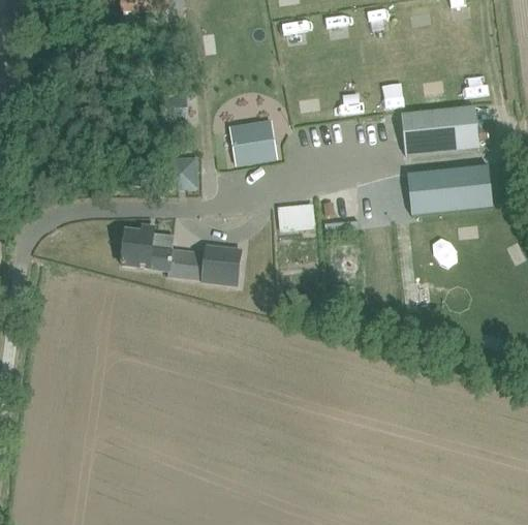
[(168,8),(167,0),(120,0),(121,9),(168,8)]
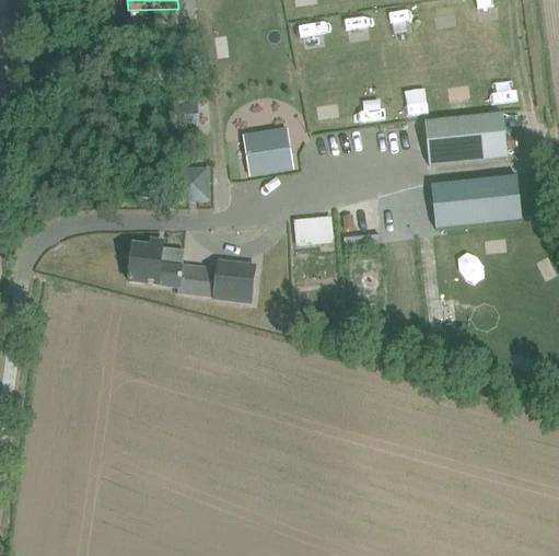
[(457,11),(437,14),(438,27),(449,26),(447,21),(458,19),(457,11)]
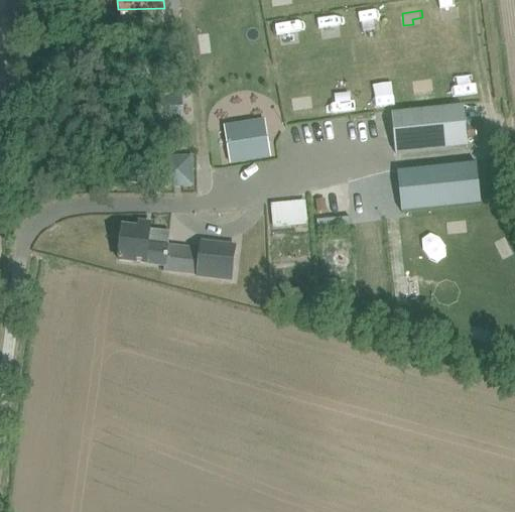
[(176,95),(154,96),(156,117),(177,115),(176,95)]
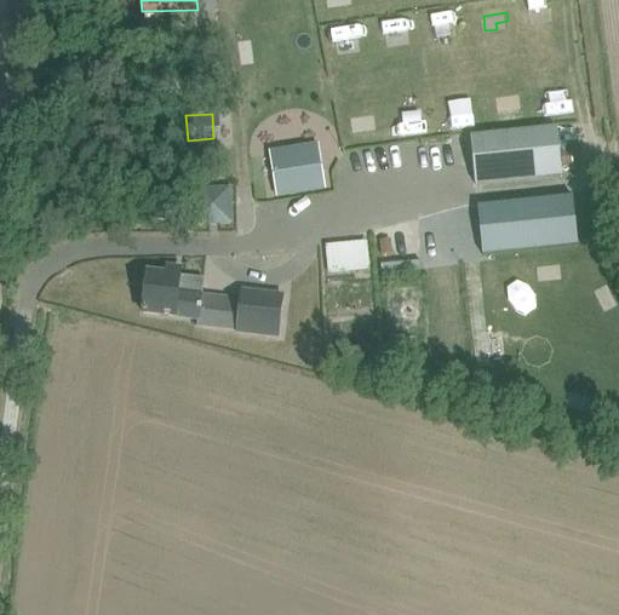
[(561,172),(555,124),(469,132),(474,180),(561,172)]
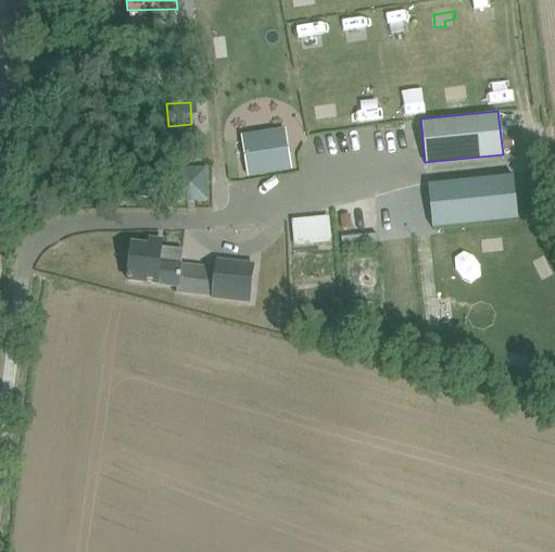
[(246,133),(240,133),(246,172),(290,165),(284,126),(256,130),(254,127),(246,128),(246,133)]
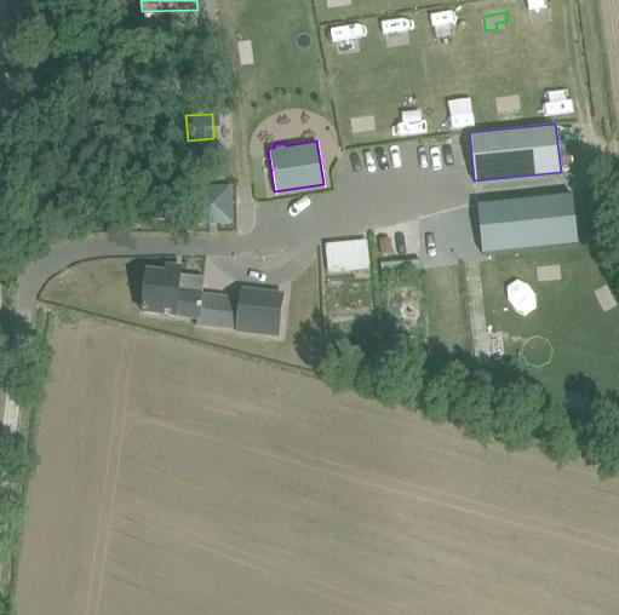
[(230,182),(194,183),(194,202),(230,201),(230,182)]
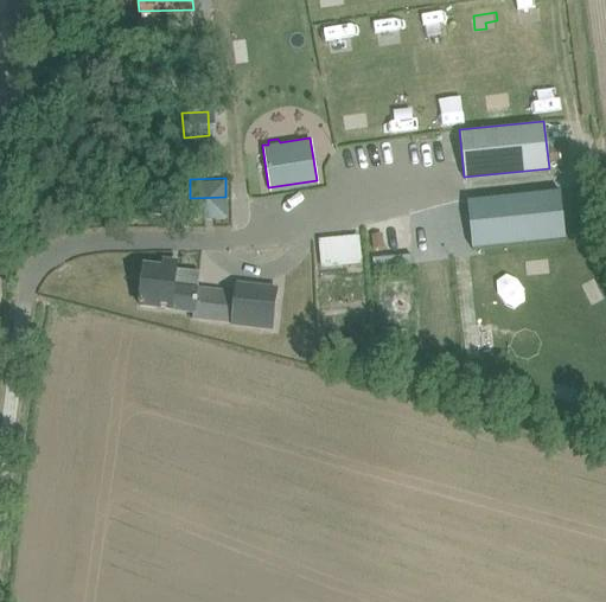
[(560,186),(466,196),(471,243),(565,234),(560,186)]
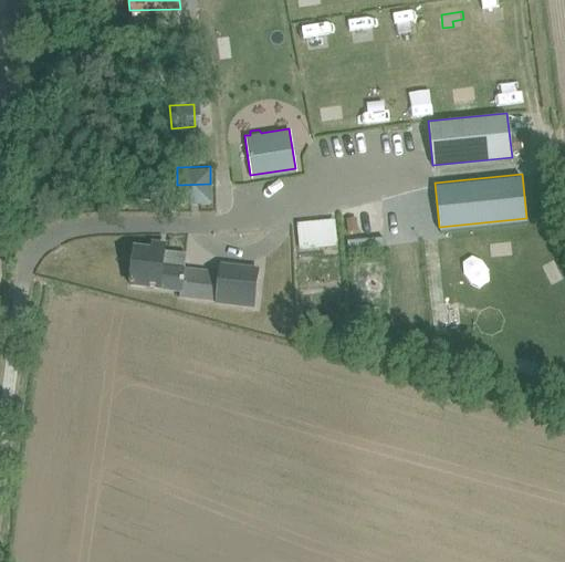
[(355,217),(346,218),(347,228),(356,227),(355,217)]
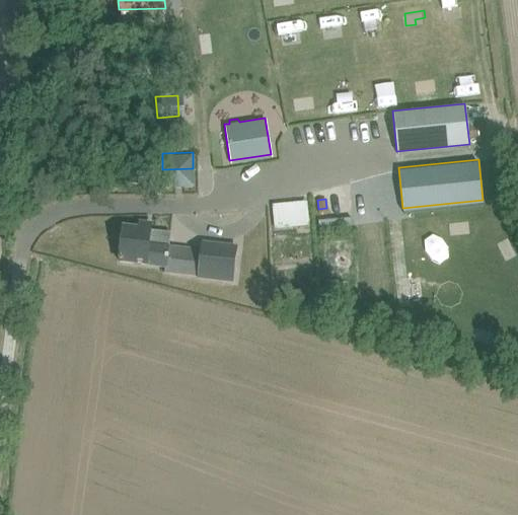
[(344,200),(331,201),(333,210),(345,209),(344,200)]
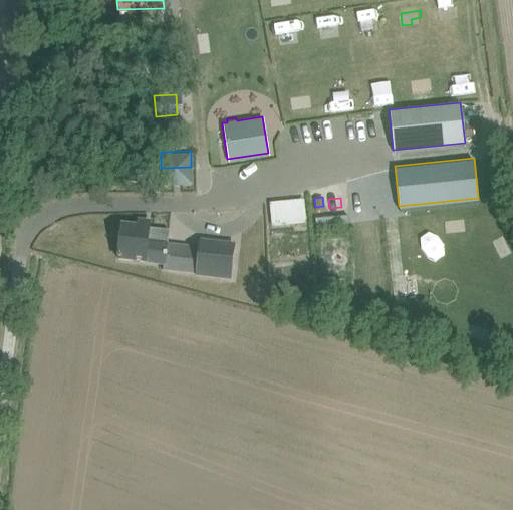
[(302,199),(269,202),(271,224),(303,221),(302,199)]
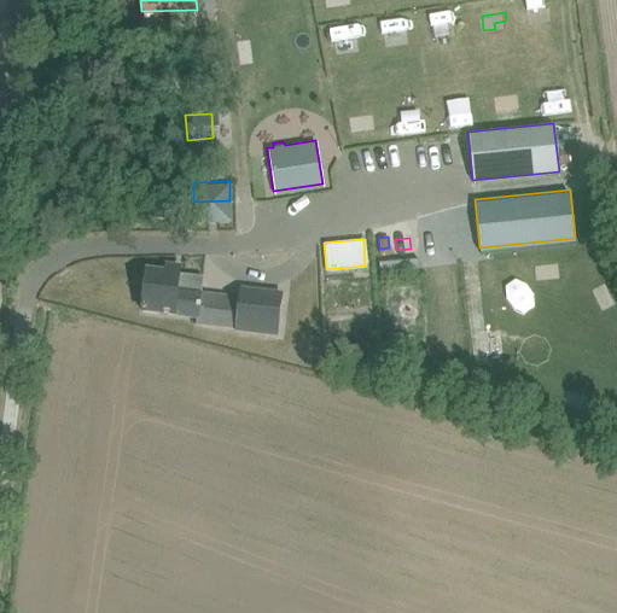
[(386,275),(421,274),(420,254),(385,255),(386,275)]
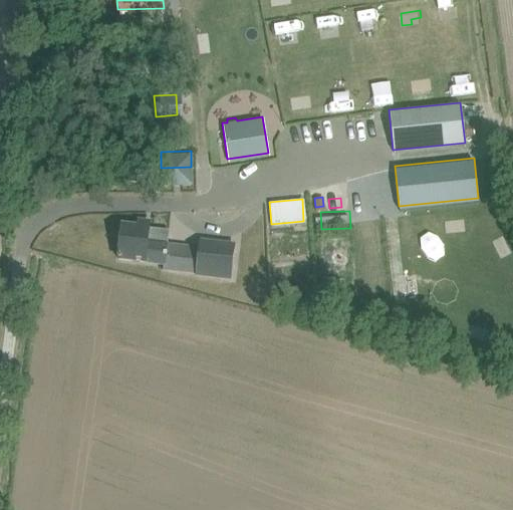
[(120,223),(116,256),(163,262),(163,267),(196,271),(195,273),(229,277),(233,243),(199,239),(198,246),(166,242),(168,228),(120,223)]
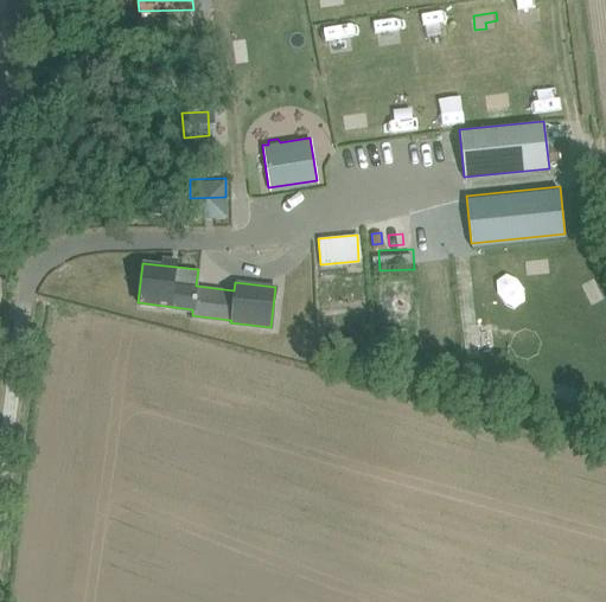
[(368,348),(357,348),(358,359),(369,358),(368,348)]
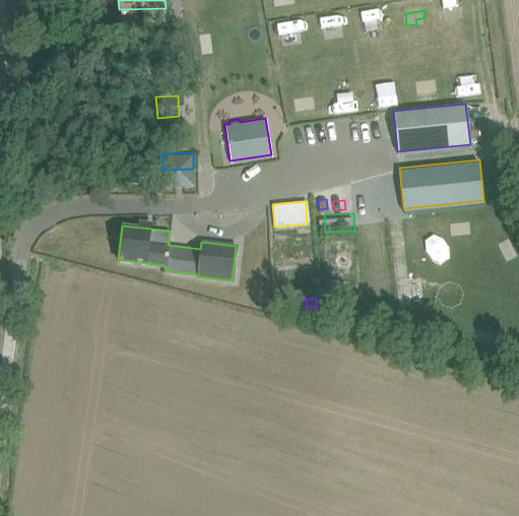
All buildings are outlined.
